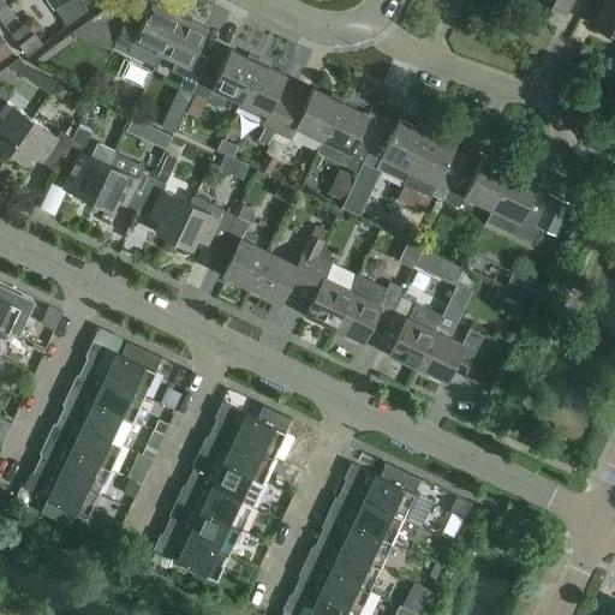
[(542,0),(565,10),(568,0),(542,0)]
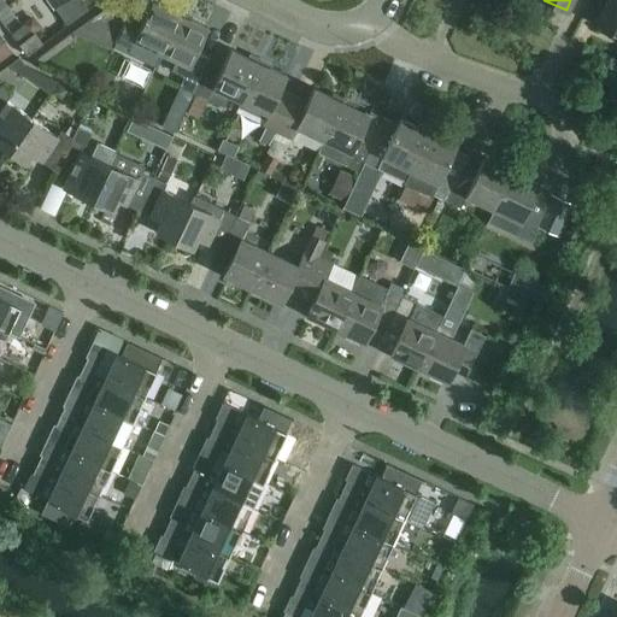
[(616,0),(607,0),(597,24),(616,34),(616,0)]
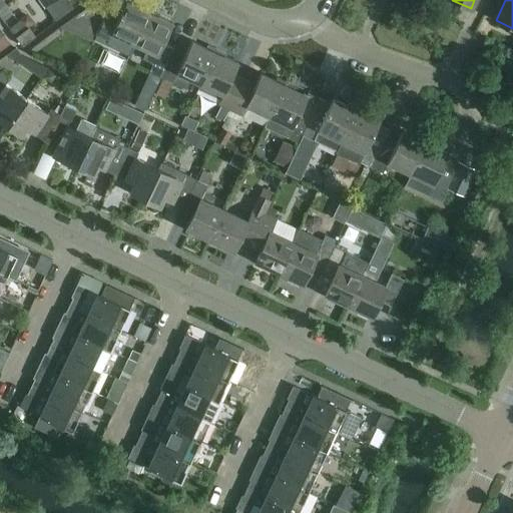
[(106,42),(110,34),(134,45),(149,12),(125,1),(119,14),(108,9),(95,37),(106,42)]
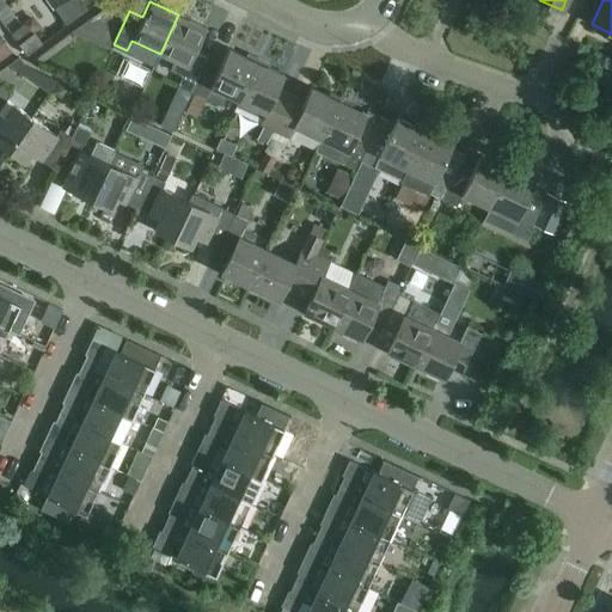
[(7,6),(0,11),(0,20),(4,25),(16,18),(7,6)]
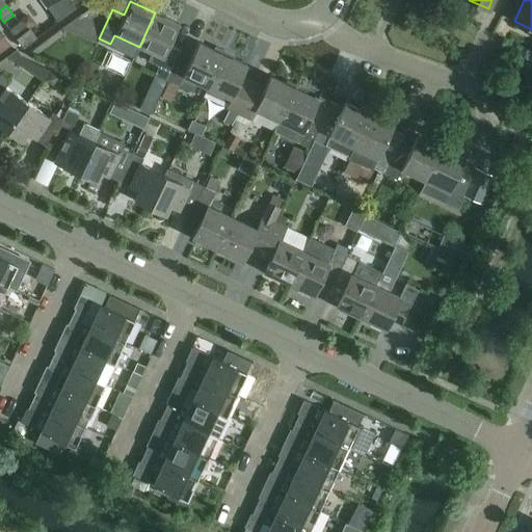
[(105,12),(92,7),(79,17),(99,26),(105,12)]
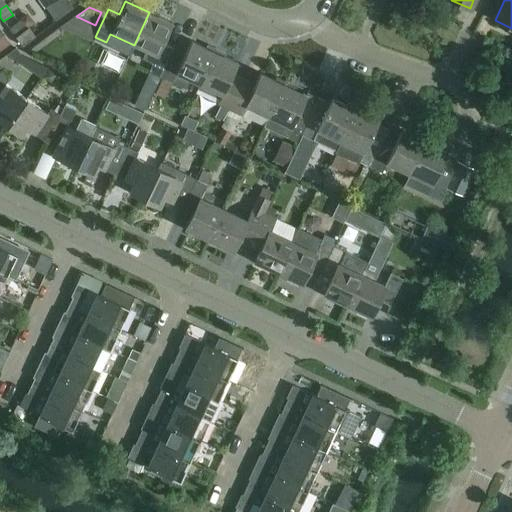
[(150,72),(161,77),(174,49),(163,44),(172,23),(149,12),(134,45),(147,51),(143,59),(153,64),(150,72)]
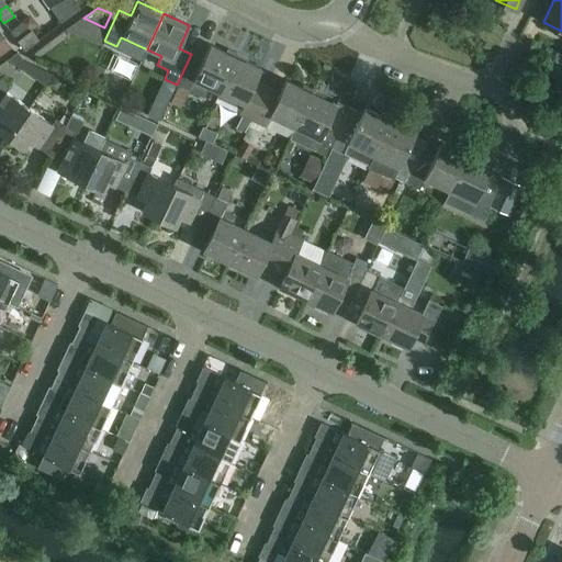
[(67,30),(77,34),(85,19),(83,18),(67,30)]
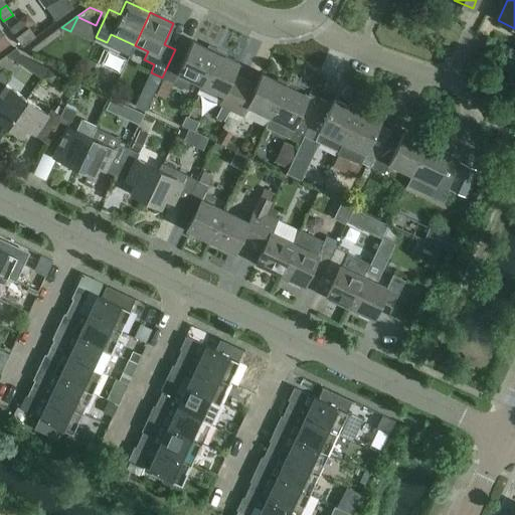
[(9,28),(15,37),(25,30),(18,21),(9,28)]
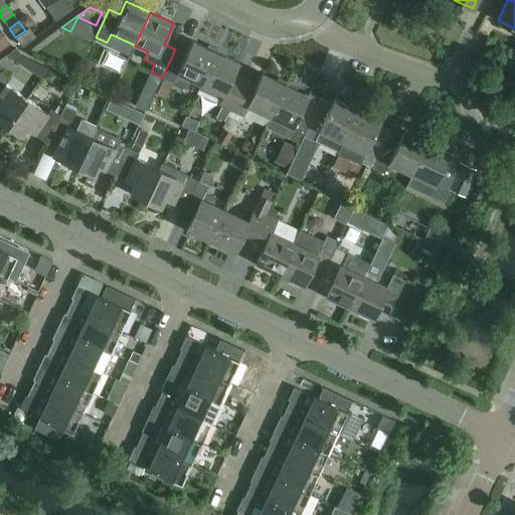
[(28,28),(15,38),(22,47),(35,37),(28,28)]
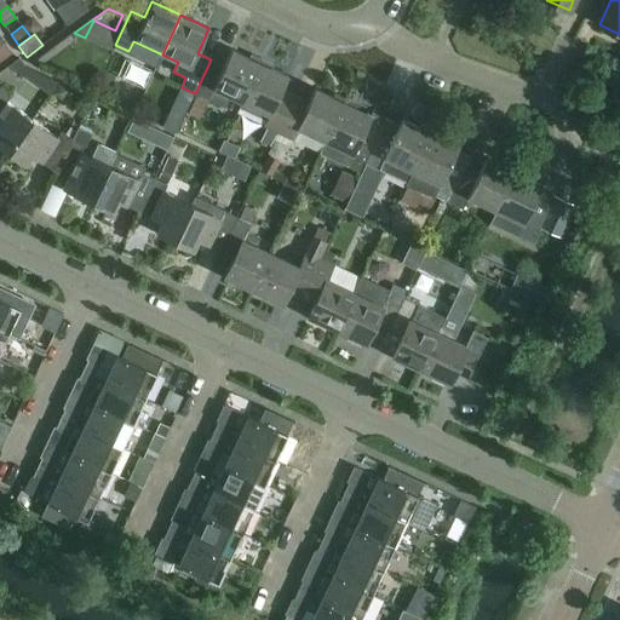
[(230,97),(241,102),(259,63),(231,50),(224,65),(211,59),(195,93),(225,108),(230,97)]
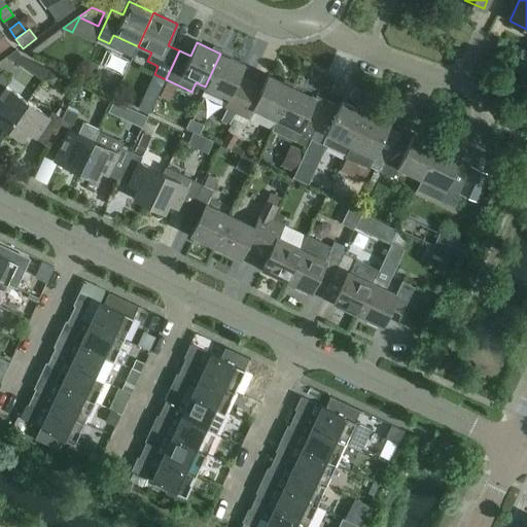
[(7,56),(21,65),(25,59),(22,57),(15,49),(7,56)]
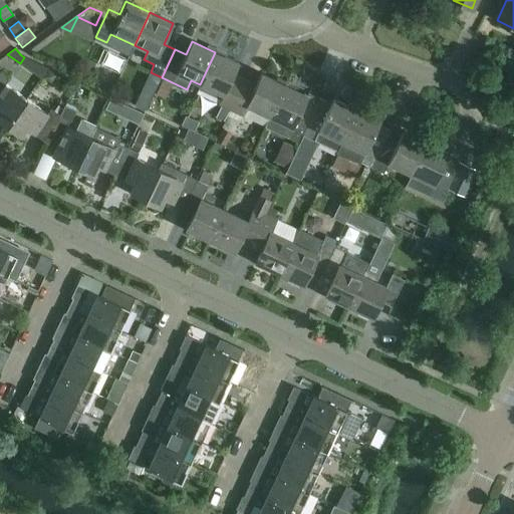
[(218,103),(218,104),(221,105),(229,109),(231,109),(244,82),(232,76),(239,63),(215,52),(200,84),(196,93),(218,103)]
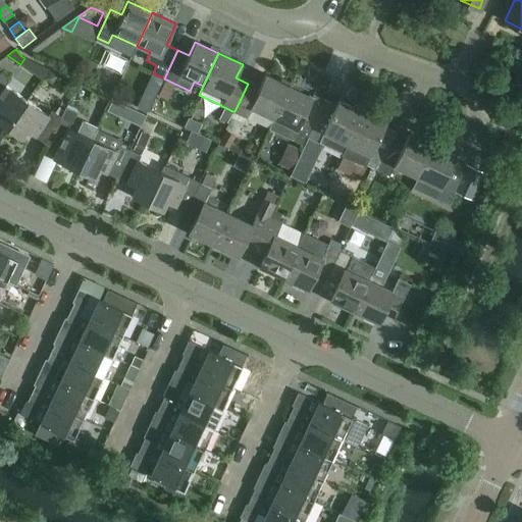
[(48,71),(43,79),(51,84),(56,75),(48,71)]
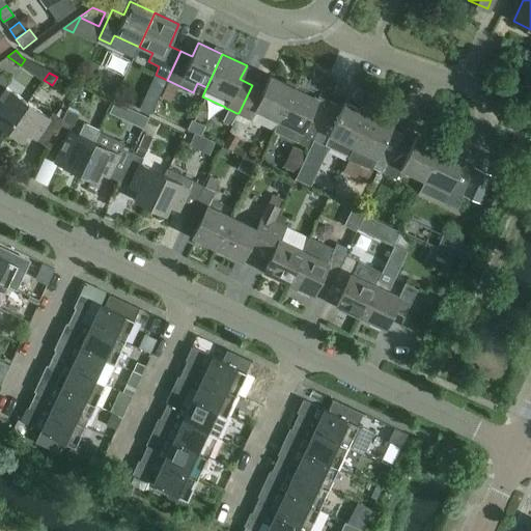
[(0,127),(7,133),(27,105),(5,89),(9,83),(0,76),(0,127)]
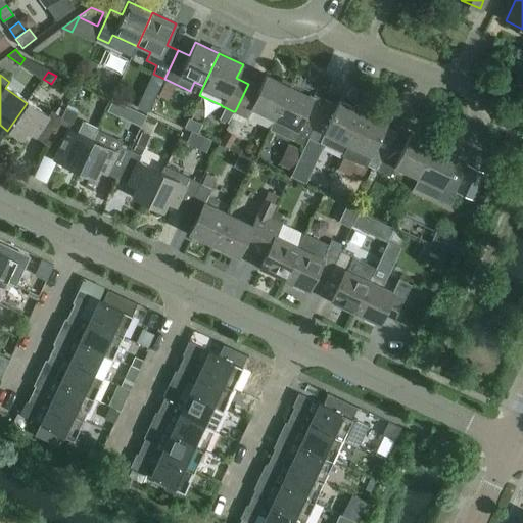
[(248,84),(235,111),(270,128),(274,119),(289,86),(266,75),(259,89),(248,84)]
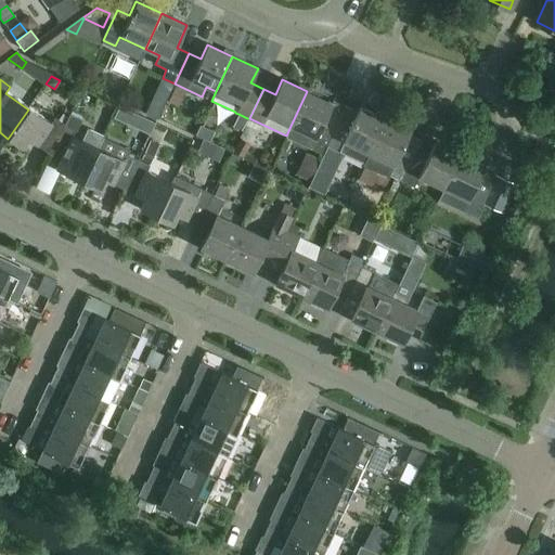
[(175,86),(168,102),(178,106),(185,91),(175,86)]
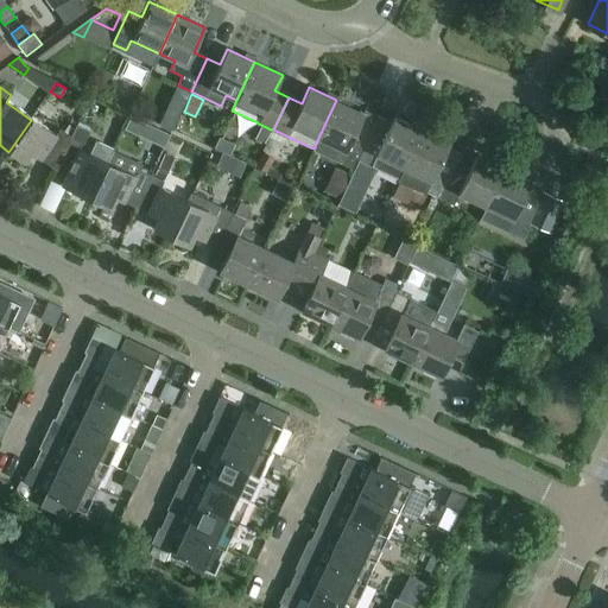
[(318,138),(314,149),(354,168),(371,135),(379,116),(378,115),(377,119),(363,113),(336,100),(318,138)]
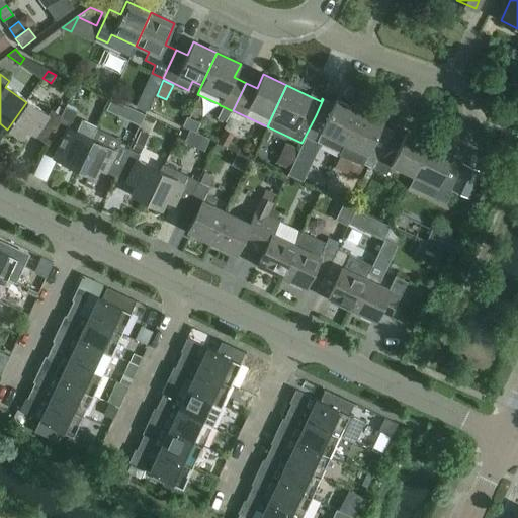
[(152,99),(142,94),(137,105),(147,110),(152,99)]
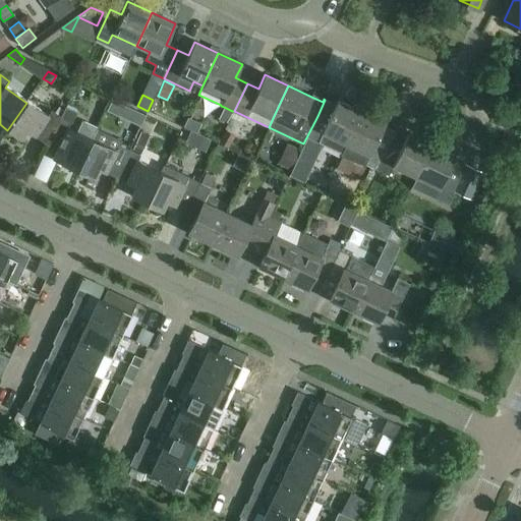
[(123,105),(112,100),(108,109),(119,115),(123,105)]
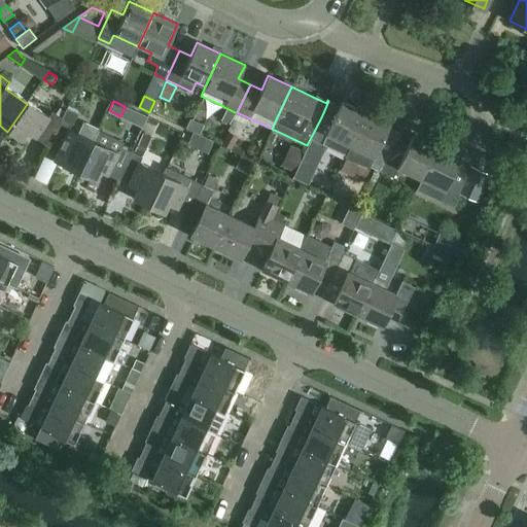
[(307,181),(324,144),(346,154),(365,112),(342,101),(340,106),(328,101),(321,117),(307,145),(293,175),(307,181)]
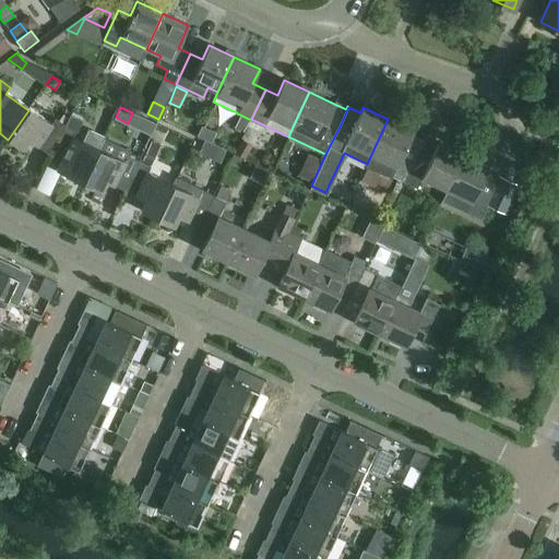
[(28,110),(8,140),(22,150),(28,141),(49,155),(63,129),(63,127),(63,126),(56,120),(51,126),(28,110)]
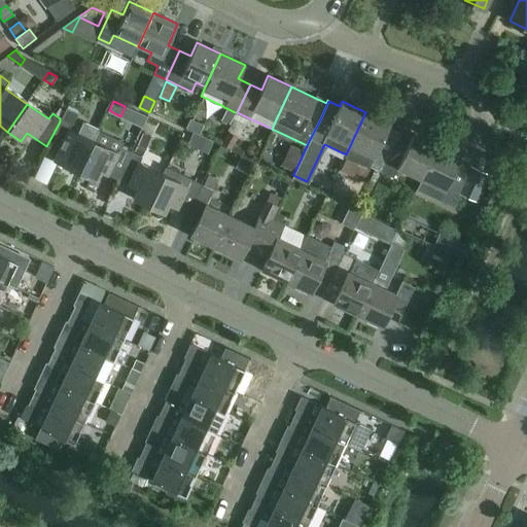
[(221,118),(231,123),(235,112),(226,108),(221,118)]
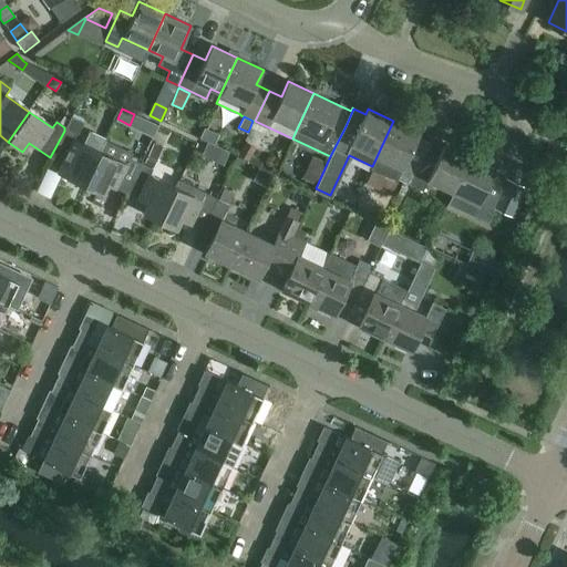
[(64,131),(50,157),(72,168),(68,178),(84,186),(105,143),(105,142),(90,134),(83,145),(74,141),(78,135),(79,136),(84,124),(71,119),(66,129),(64,129),(64,131)]
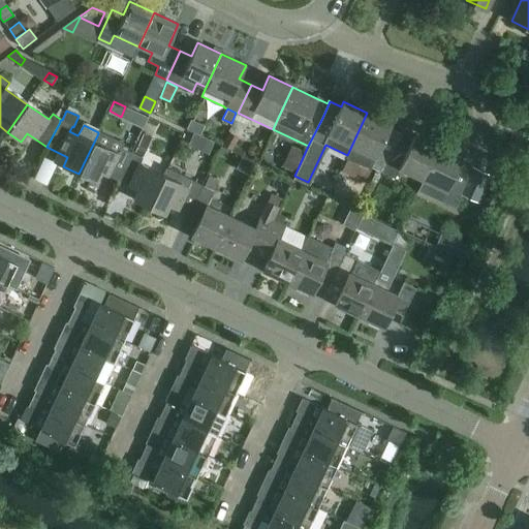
[(348,155),(346,158),(370,168),(371,166),(382,172),(397,143),(384,137),(391,124),(367,113),(347,155),(348,155)]
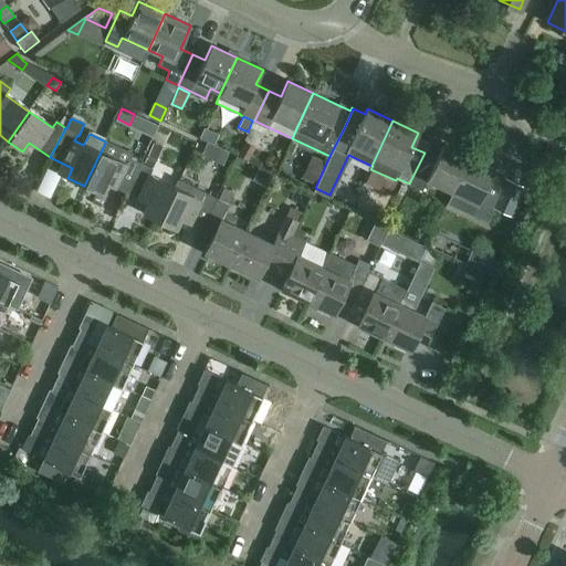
[(244,140),(238,155),(248,160),(255,146),(244,140)]
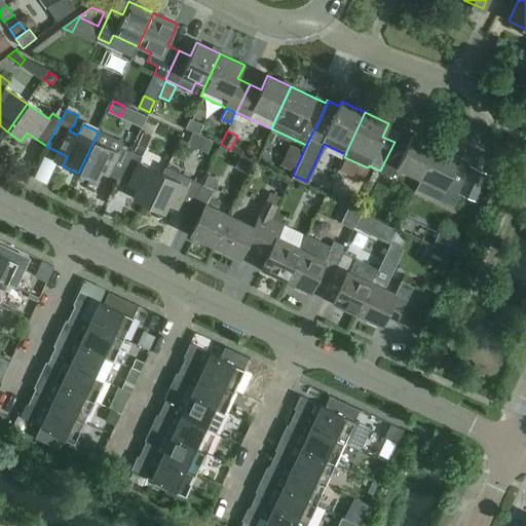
[(122,145),(98,133),(78,173),(94,180),(98,171),(117,180),(130,153),(121,148),(122,145)]
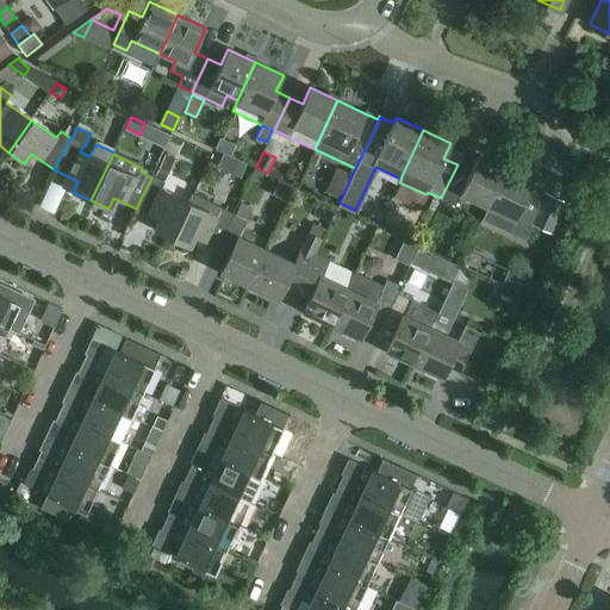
[(155,175),(165,180),(175,159),(165,154),(155,175)]
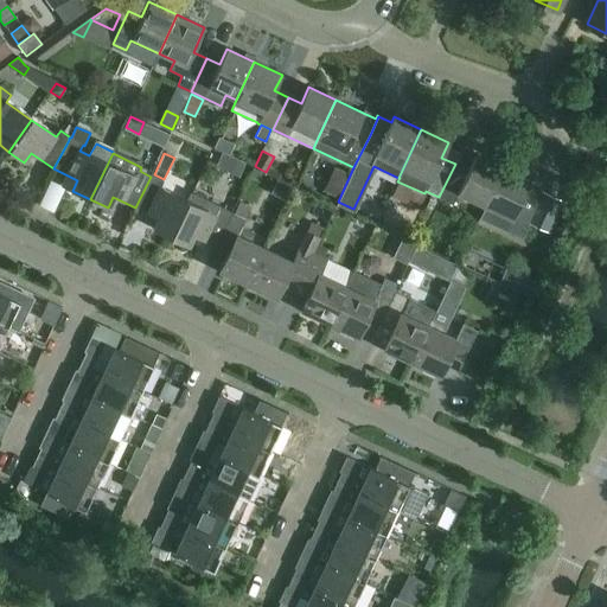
[(227,171),(231,158),(222,153),(216,166),(227,171)]
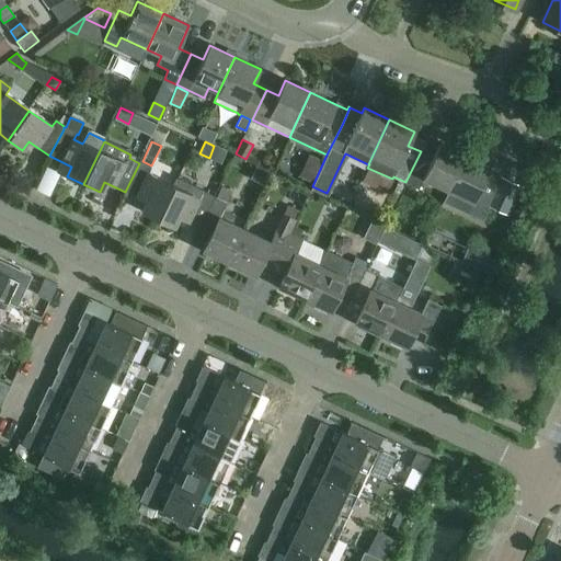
[(422,179),(448,191),(465,156),(438,144),(433,157),(421,151),(405,182),(418,187),(422,179)]
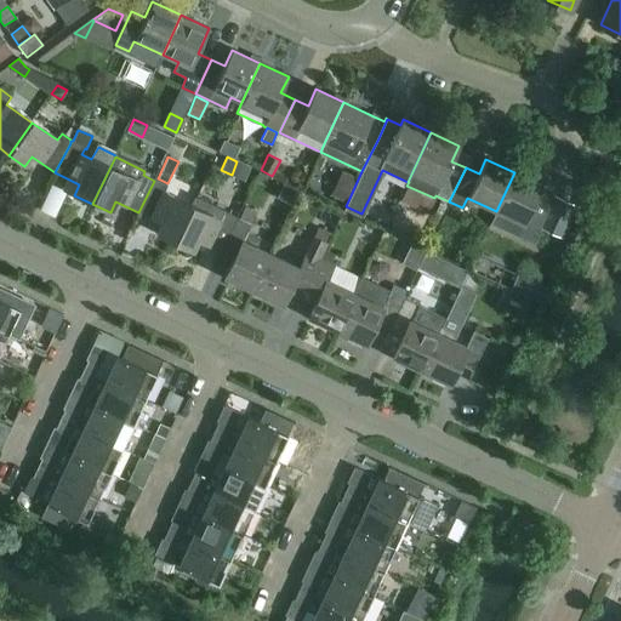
[(341,171),(330,195),(346,203),(358,178),(341,171)]
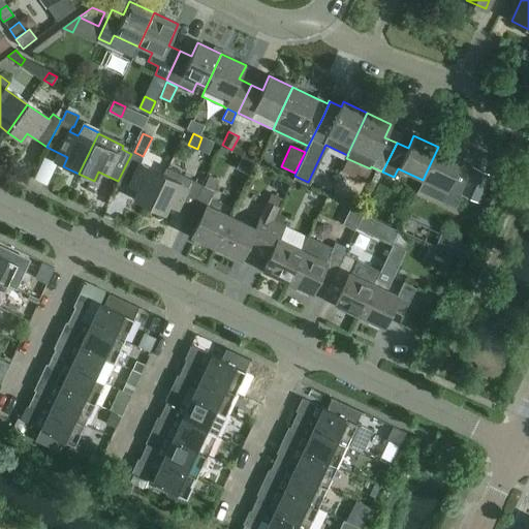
[(454,206),(467,177),(456,170),(462,158),(438,147),(423,180),(446,191),(442,199),(454,206)]
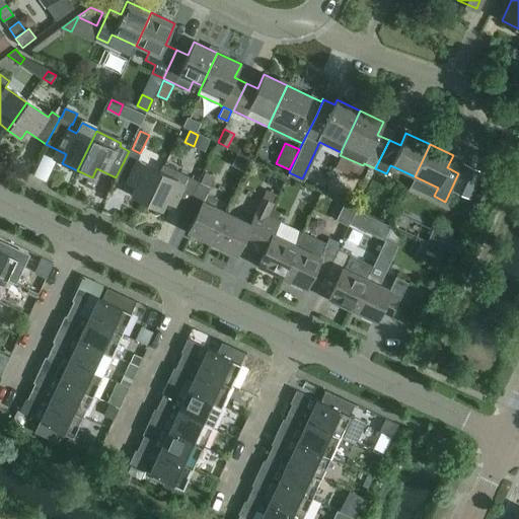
[(33,174),(45,179),(55,156),(44,151),(33,174)]
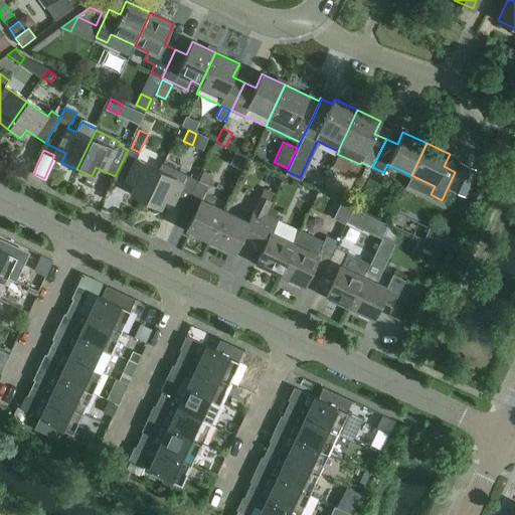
[(138,155),(128,150),(115,176),(134,185),(130,194),(145,202),(159,172),(136,161),(138,155)]
